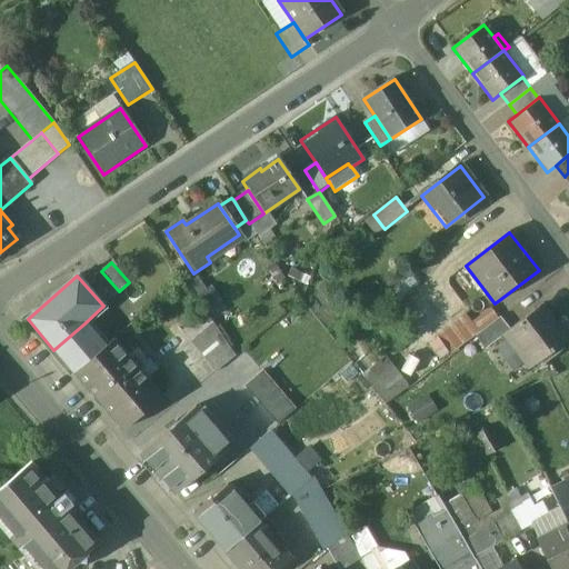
[(566,341),(539,308),(509,331),(502,337),(503,338),(529,370),(566,341)]
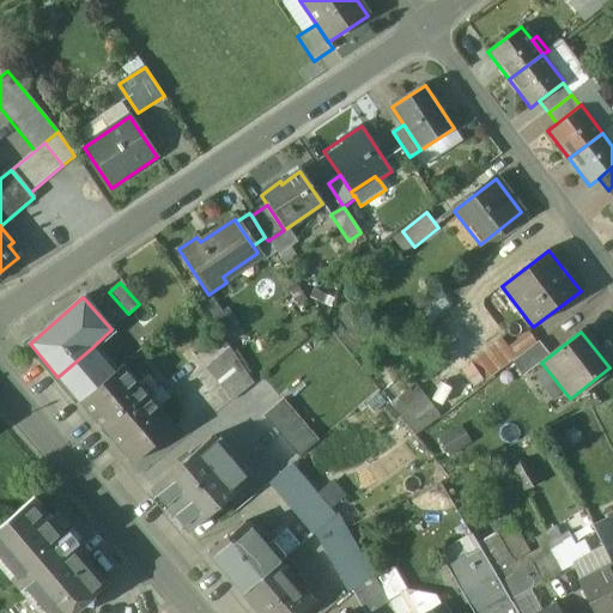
[(528,334),(510,349),(517,359),(536,345),(528,334)]
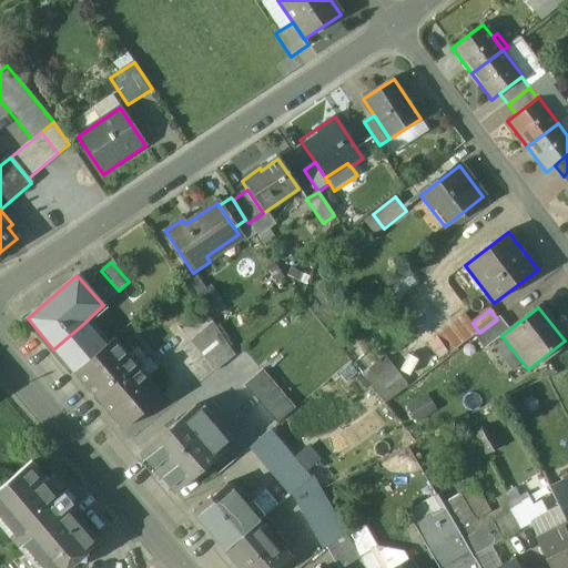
[(234,356),(204,312),(180,332),(214,373),(234,356)]
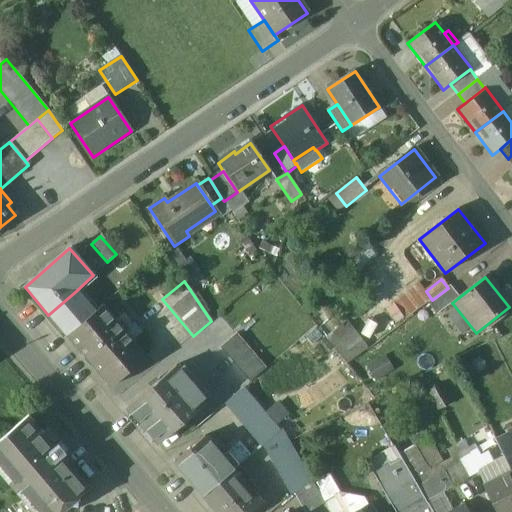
[(431,300),(418,284),(410,291),(422,307),(431,300)]
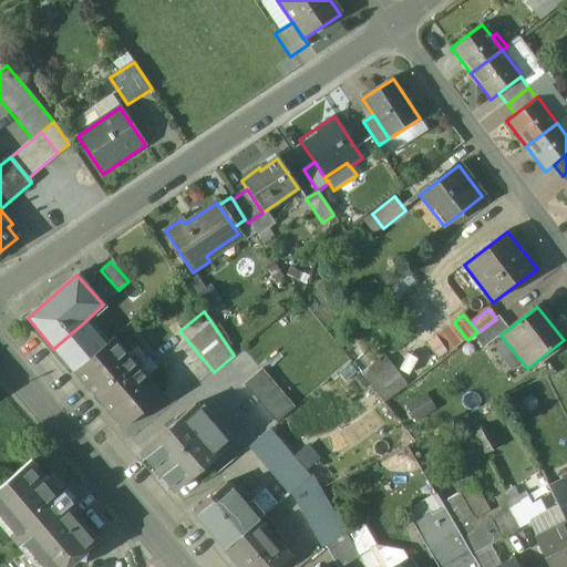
[(478,332),(473,336),(484,350),(502,337),(501,336),(507,330),(498,317),(496,319),(478,332)]
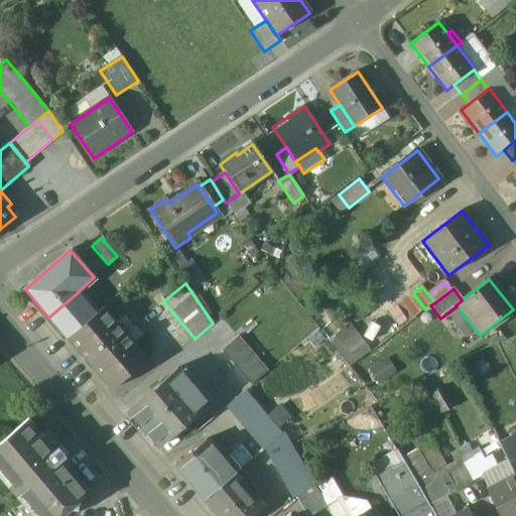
[(77,293),(48,317),(67,338),(95,314),(77,293)]
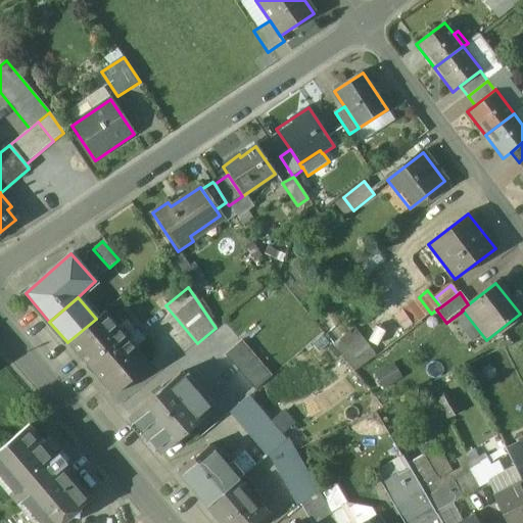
[(431,314),(419,297),(410,303),(422,320),(431,314)]
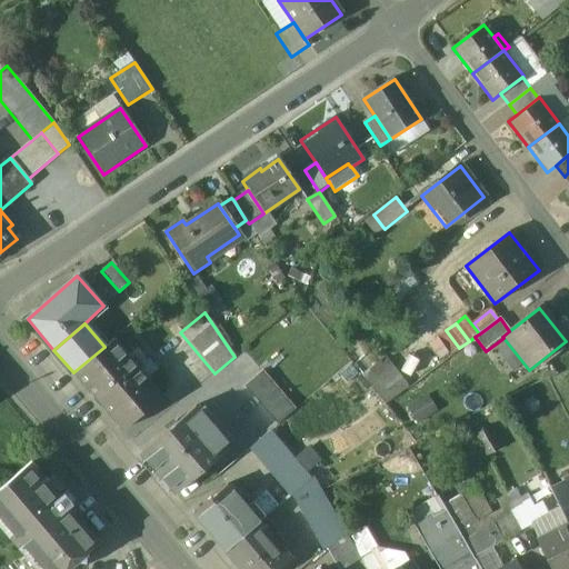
[(459,348),(446,330),(436,338),(450,356),(459,348)]
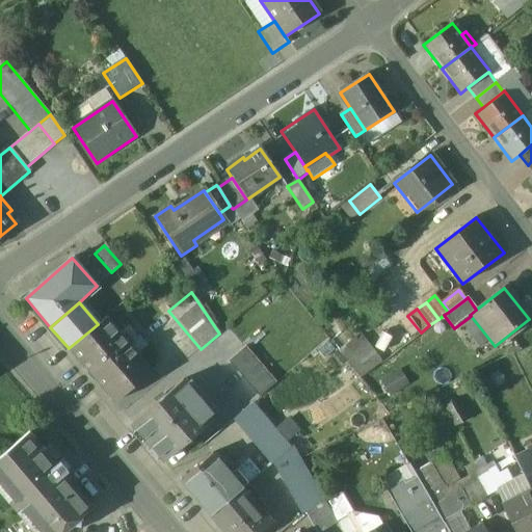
[(152,372),(106,317),(98,324),(69,348),(88,370),(87,372),(95,380),(97,379),(115,402),(152,372)]
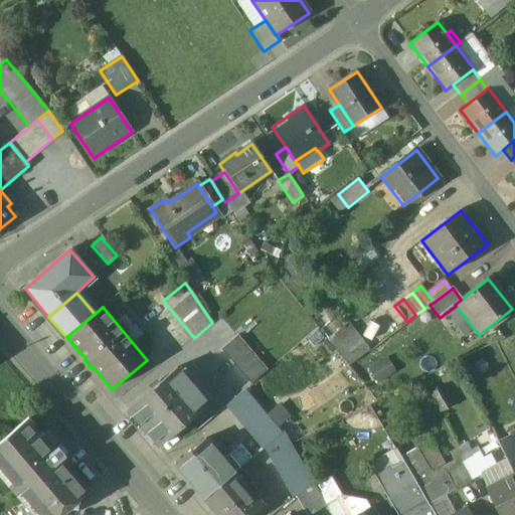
[(349,324),(328,341),(349,367),(369,351),(349,324)]
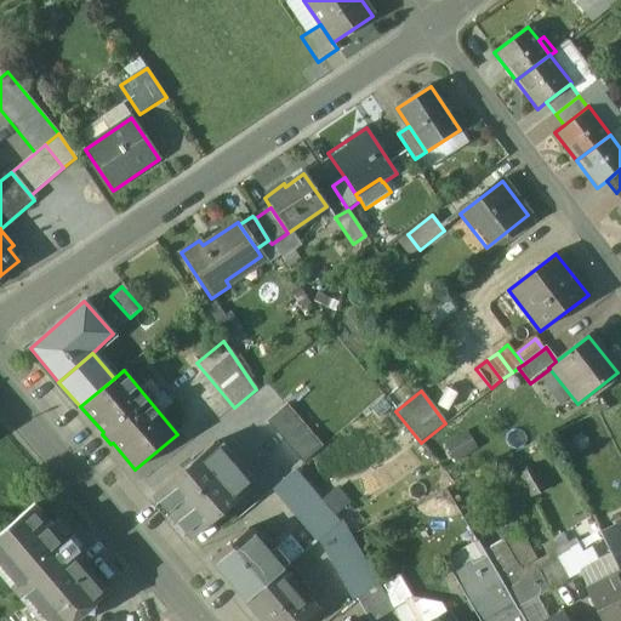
[(322,448),(286,406),(267,423),(302,465),(322,448)]
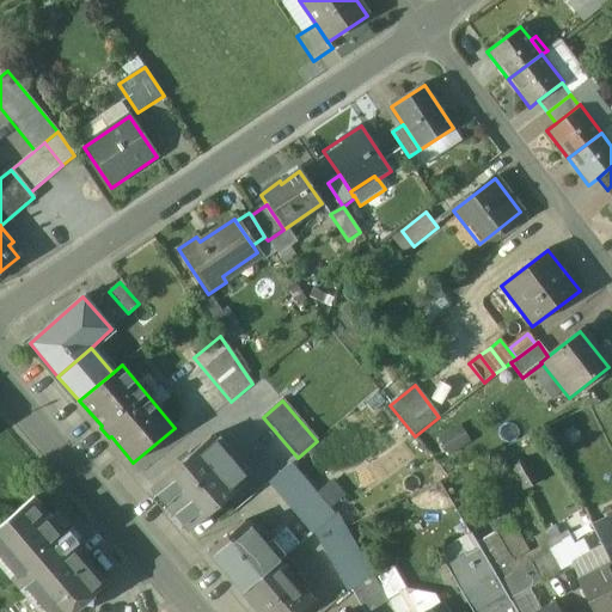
[(248,482),(209,439),(153,487),(191,531),(248,482)]
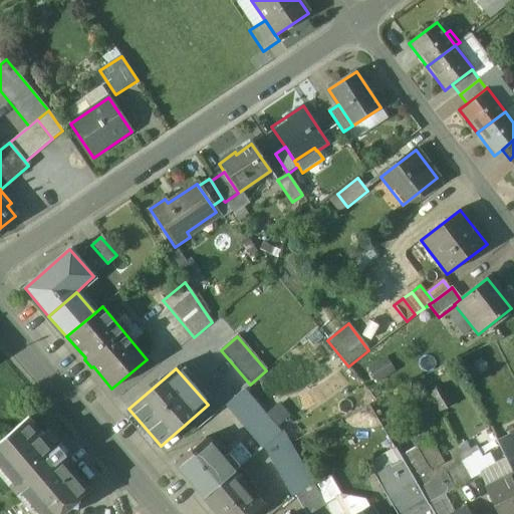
[(261,410),(243,391),(225,407),(242,426),(261,410)]
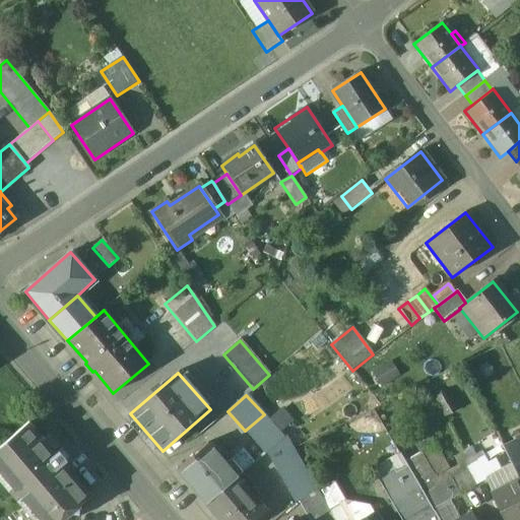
[(264,414),(245,431),(265,454),(266,453),(283,438),(264,414)]
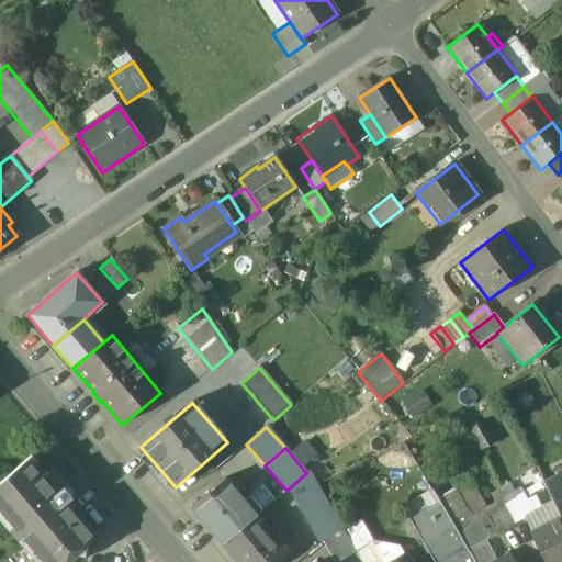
[(63,492),(34,457),(0,484),(0,519),(35,561),(67,561),(77,554),(85,555),(86,548),(100,536),(70,501),(72,498),(65,490),(63,492)]
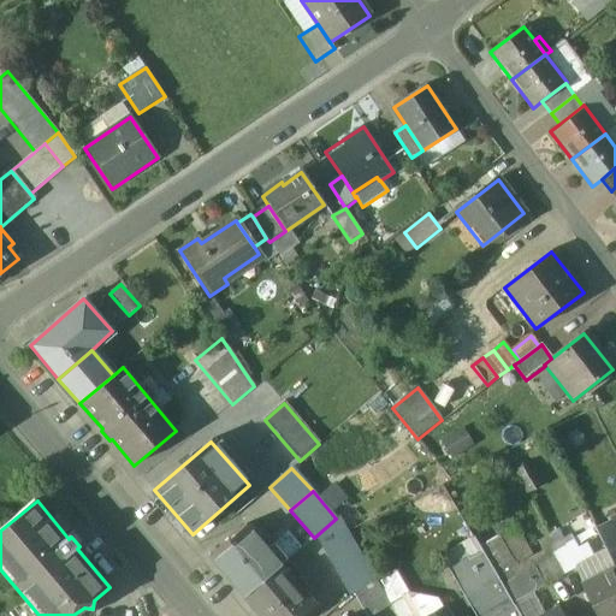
[(373,575),(339,516),(336,519),(315,537),(350,596),(353,593),(373,575)]
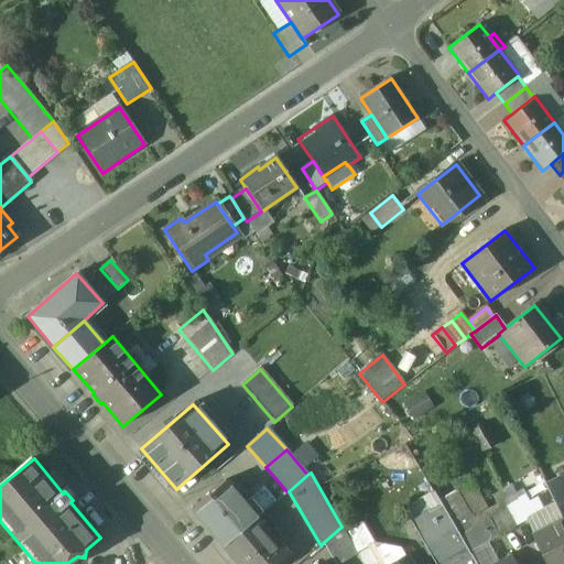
[(563,477),(546,486),(555,503),(563,520),(563,521),(563,477)]
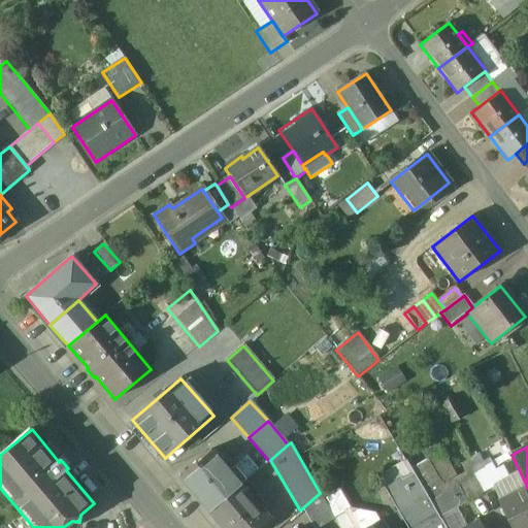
[(509,449),(473,467),(485,491),(493,486),(520,471),(512,455),(509,449)]
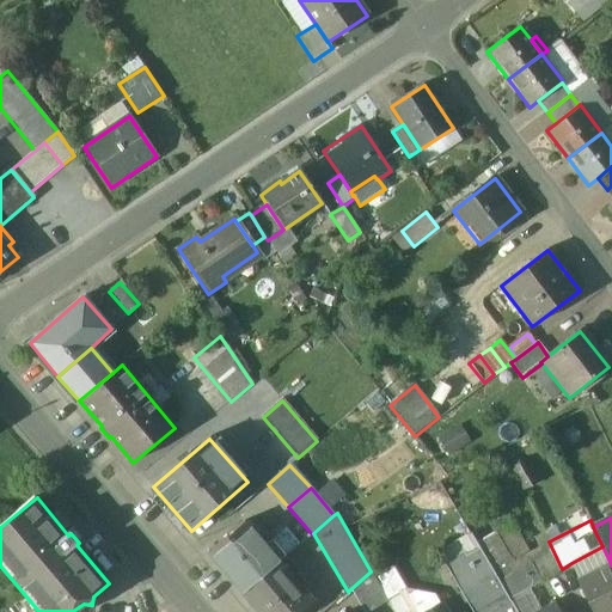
[(244,521),(209,551),(243,592),(279,562),(264,545),(244,521)]
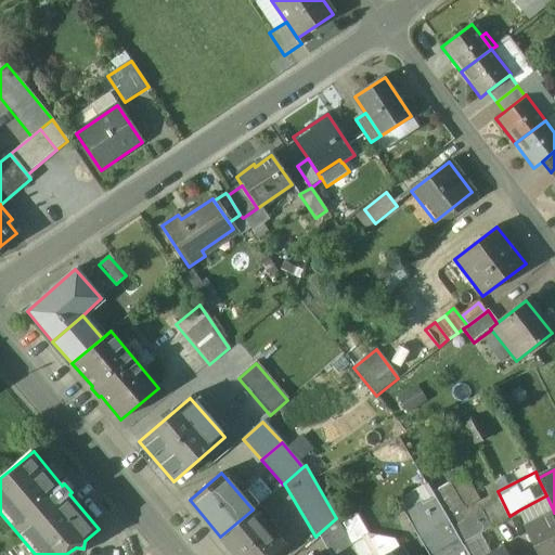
[(463,475),(433,493),(435,498),(453,528),(480,512),(476,504),(479,502),(463,475)]
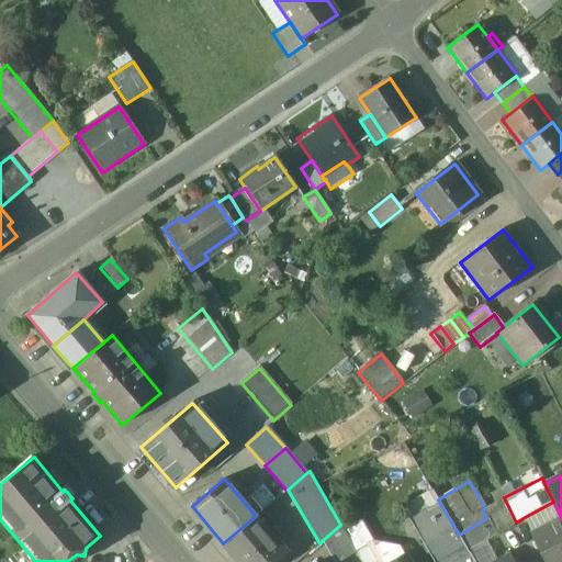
[(276,499),(262,484),(243,501),(256,516),(276,499)]
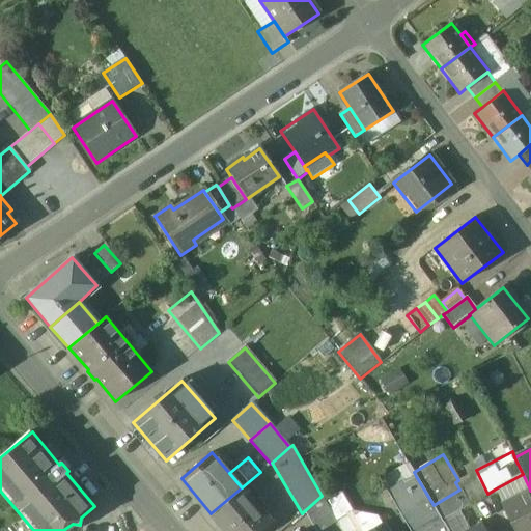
[(458,480),(455,482),(459,490),(460,490),(469,504),(487,494),(476,470),(458,480)]
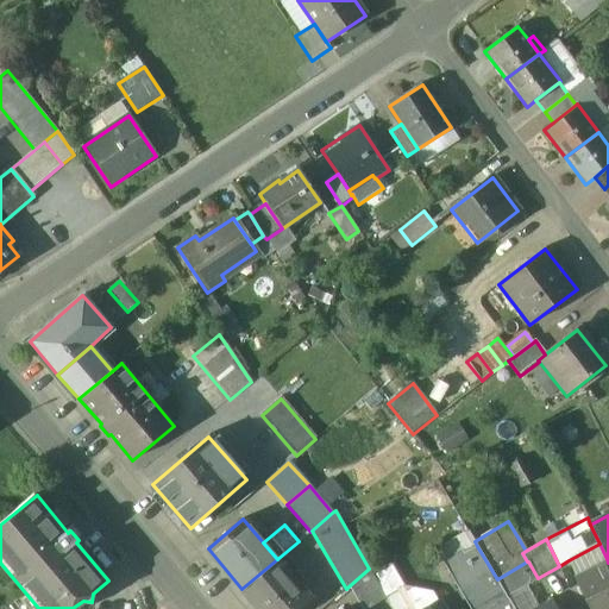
[(600,544),(569,560),(576,578),(608,562),(600,544)]
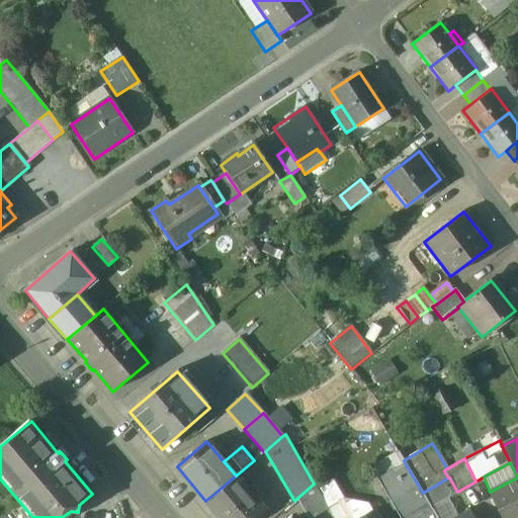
[(406,464),(395,470),(392,465),(374,476),(399,517),(423,517),(422,515),(432,509),(423,493),(406,464)]
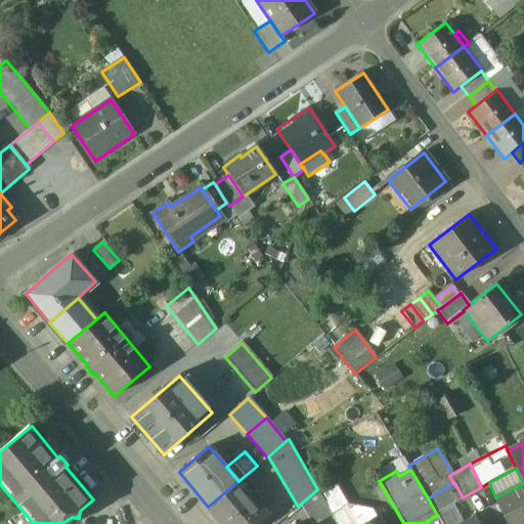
[(238,481),(208,507),(222,523),(257,523),(267,515),(238,481)]
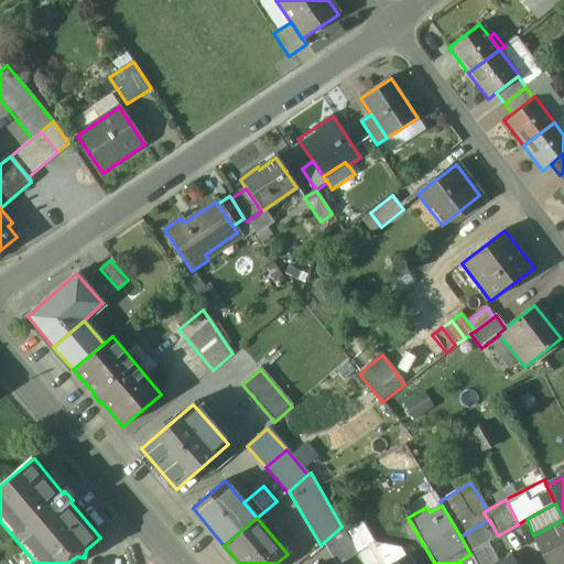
[(488,520),(461,537),(469,553),(498,535),(489,520),(488,520)]
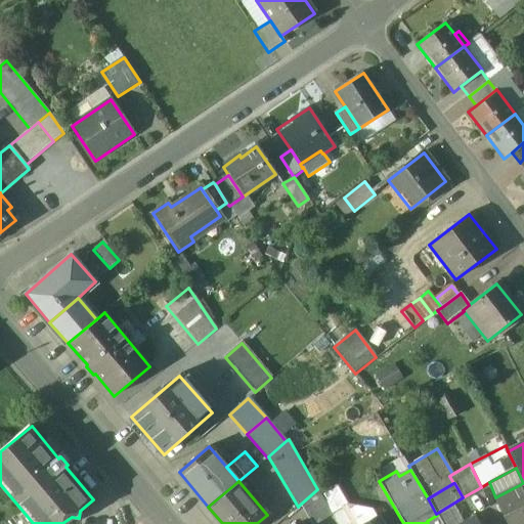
[(523,523),(523,484),(523,483),(495,497),(508,523),(523,523)]
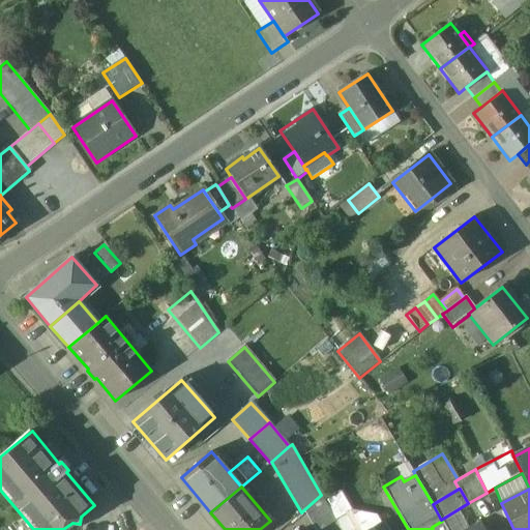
[(376,514),(351,509),(342,492),(325,502),(335,521),(334,521),(340,529),(373,529),(382,525),(376,514)]
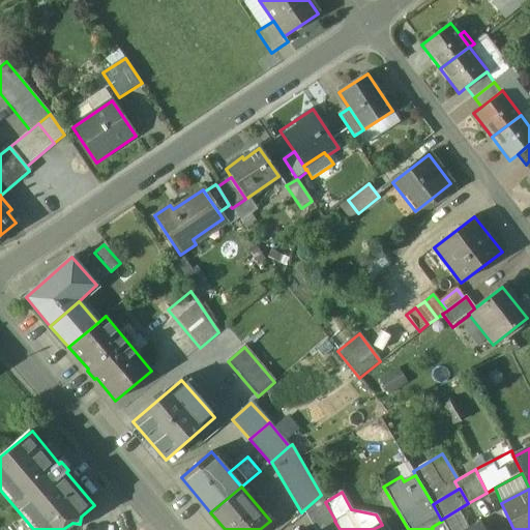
[(325,502),(321,495),(303,510),(314,529),(319,529),(334,521),(335,521),(325,502)]
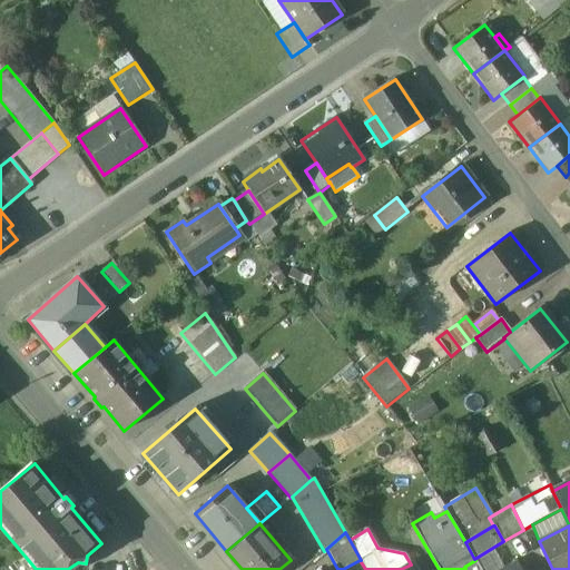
[(481,569),(475,560),(464,567),(465,569),(481,569)]
